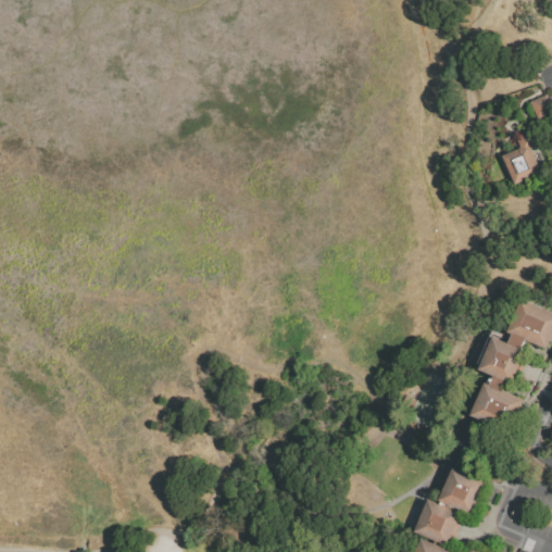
[(551,110),(536,118),(527,101),(544,95),(551,110)]
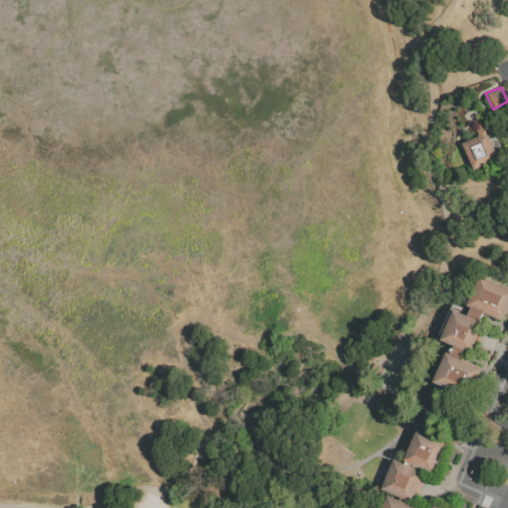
[(489,119),(495,132),(486,136),(496,159),(472,169),(461,143),(478,136),(473,126),(489,119)]
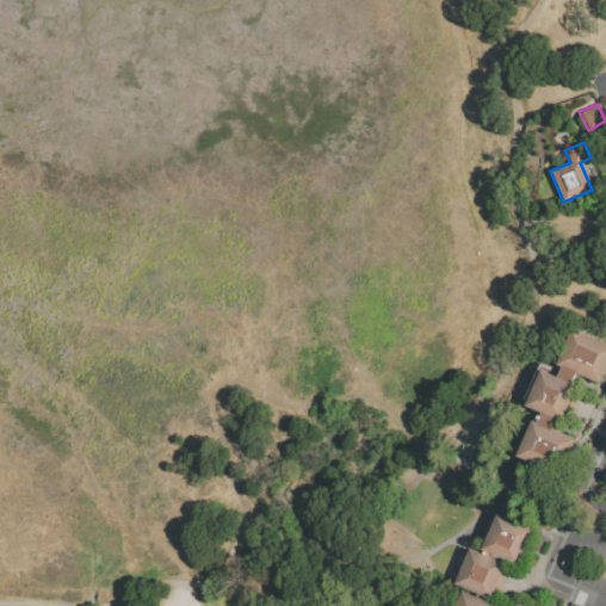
[(570,329),(605,344),(605,362),(598,383),(574,372),(569,383),(574,385),(570,394),(576,396),(567,415),(563,413),(560,420),(554,419),(550,428),(572,439),(557,474),(515,456),(531,420),(536,422),(539,412),(524,404),(526,400),(521,397),(533,372),(538,375),(539,370),(556,377),(561,366),(555,364),(570,329)]
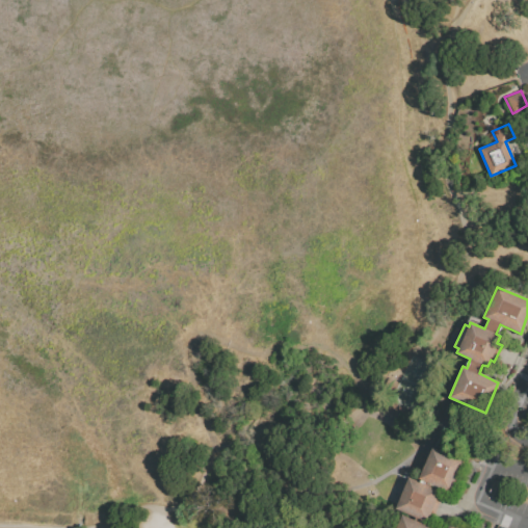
[(432,448),(463,460),(449,492),(419,478),(432,448)]
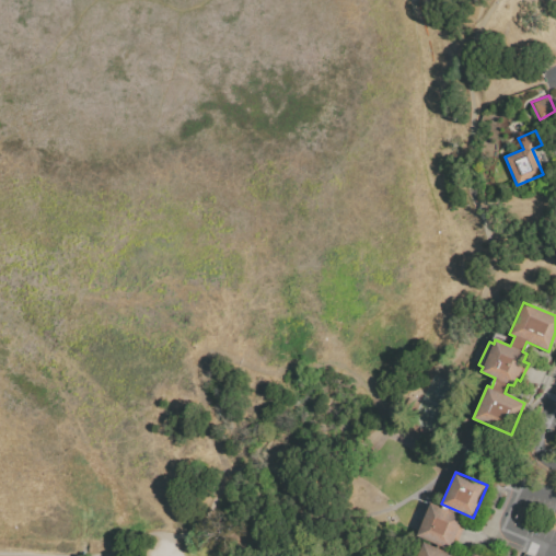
[(429,502),(462,517),(448,549),(416,535),(429,502)]
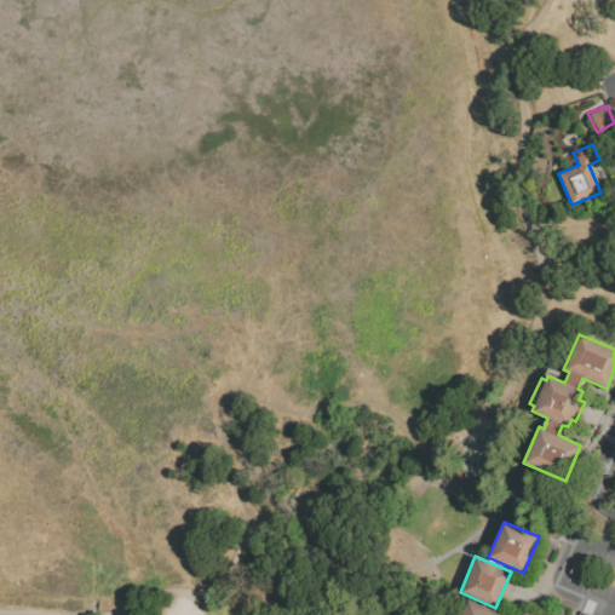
[(461,614),(469,599),(504,614),(461,614)]
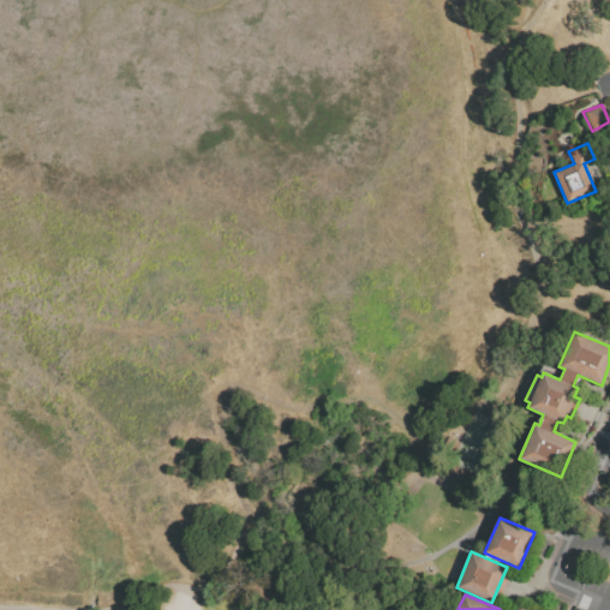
All buildings are outlined.
